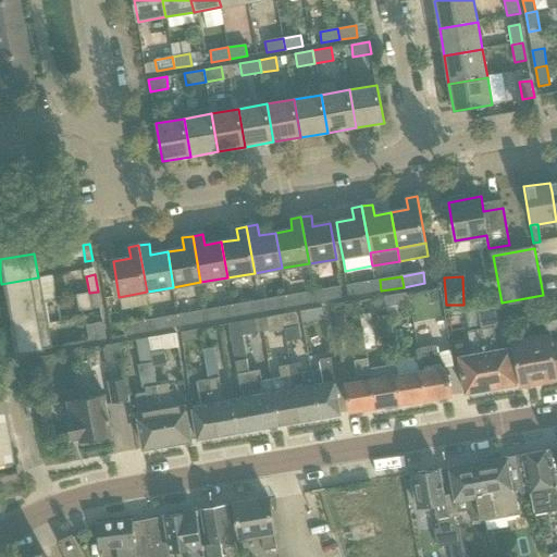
[(1,284),(5,307),(42,301),(38,277),(1,284)]
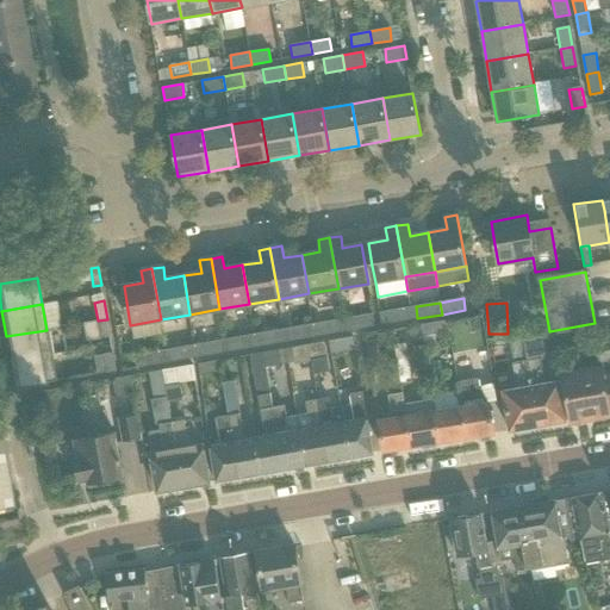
[(404,309),(379,313),(381,325),(406,321),(404,309)]
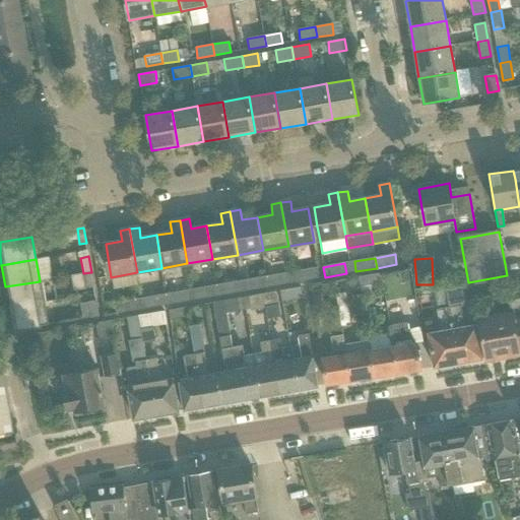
[(317,268),(297,271),(299,282),(319,278),(317,268)]
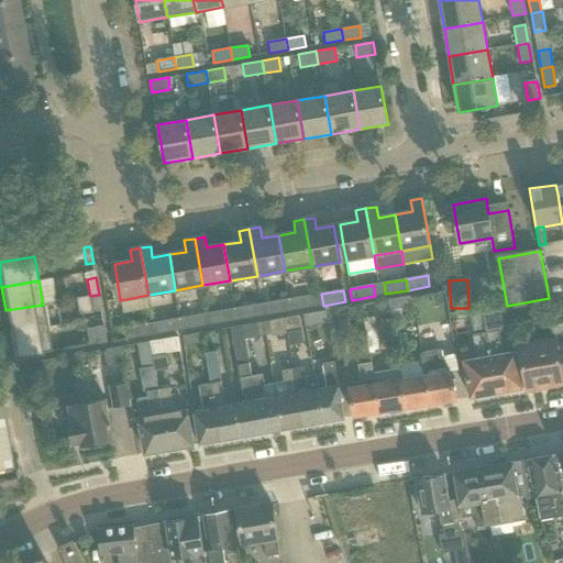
[(99,295),(90,296),(92,312),(102,310),(99,295)]
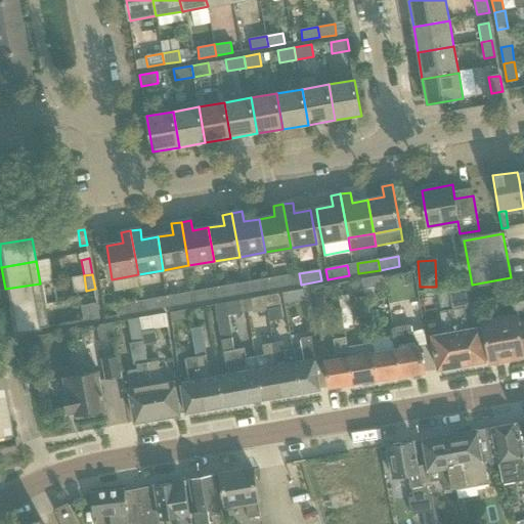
[(291,275),(269,278),(271,290),(289,287),(292,286),(291,275)]
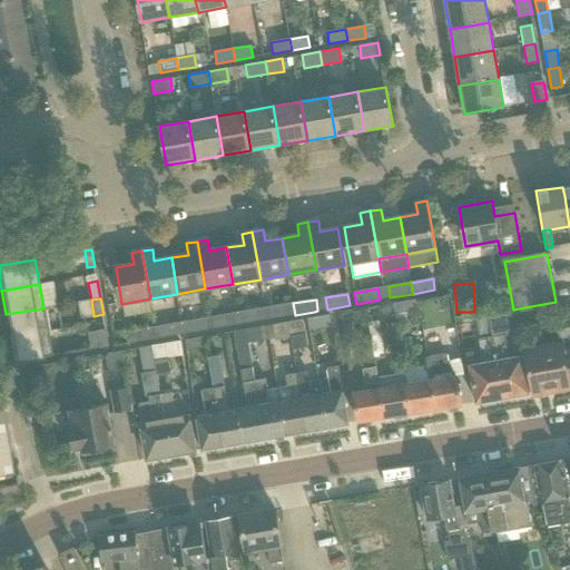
[(418,300),(394,304),(395,313),(419,310),(418,300)]
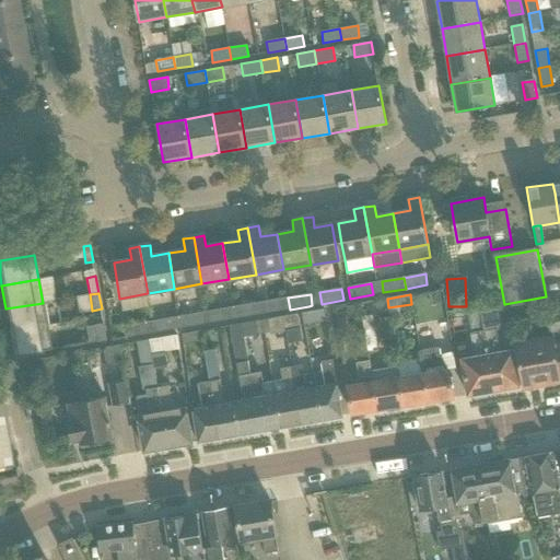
[(288,298),(266,302),(267,313),(290,310),(288,298)]
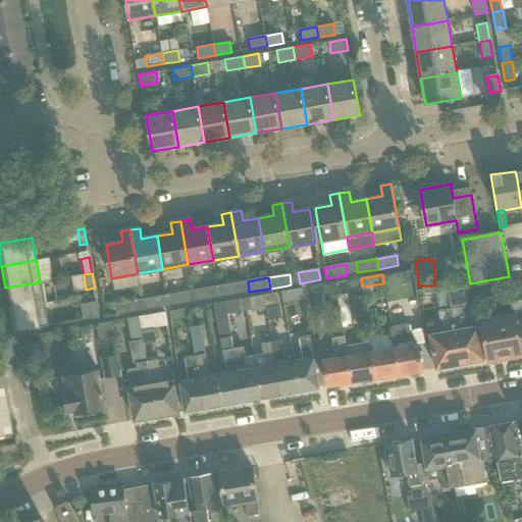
[(5,288),(9,310),(44,304),(40,282),(5,288)]
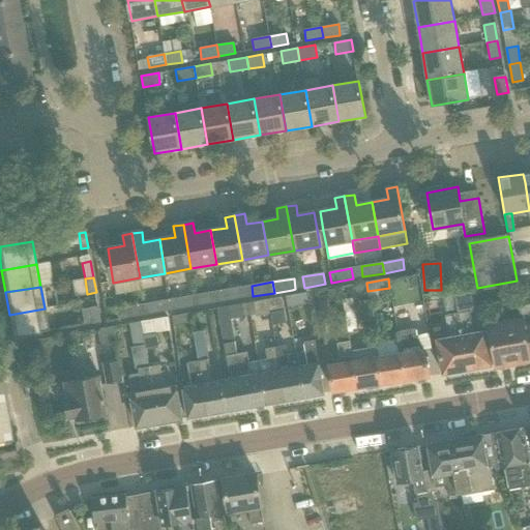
[(243,287),(222,291),(223,301),(244,298),(243,287)]
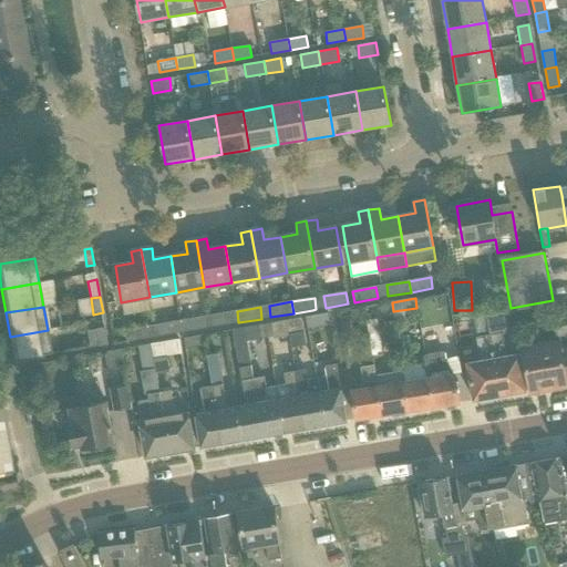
[(566,308),(553,311),(558,339),(562,339),(566,337),(566,308)]
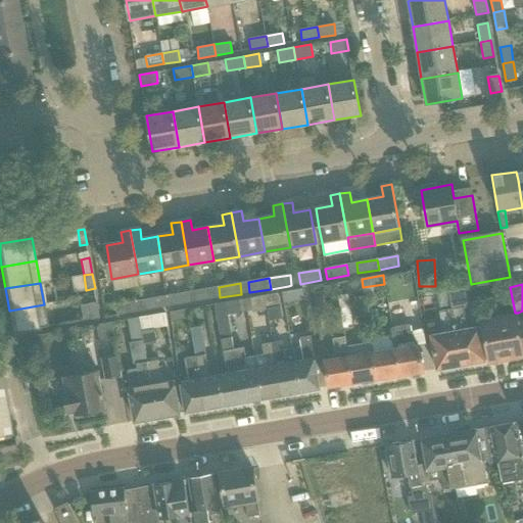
[(219,287),(198,290),(200,301),(220,297),(219,287)]
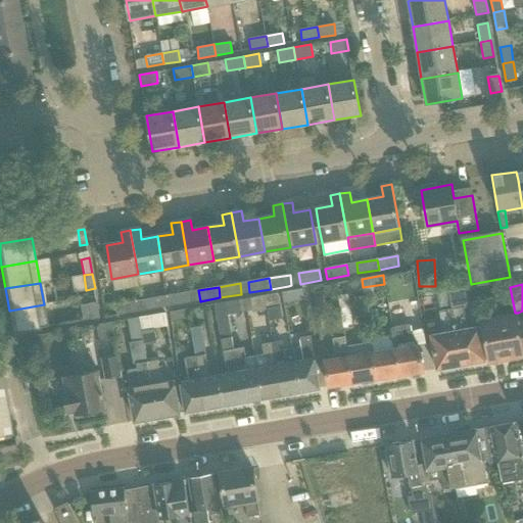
[(465,287),(448,289),(448,292),(452,308),(462,366),(485,362),(482,341),(479,327),(468,329),(464,307),(469,306),(465,287)]
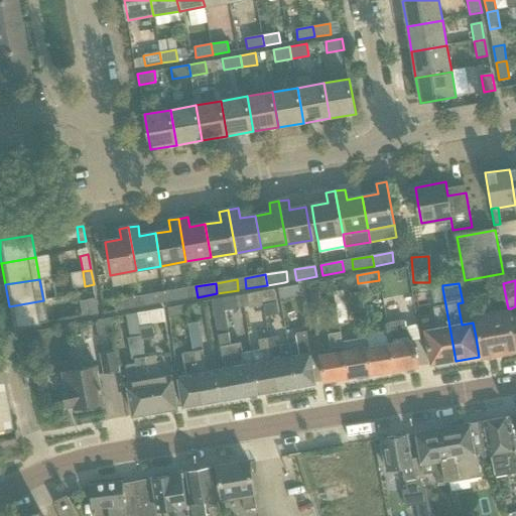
[(298,285),(277,288),(279,300),(300,296),(298,285)]
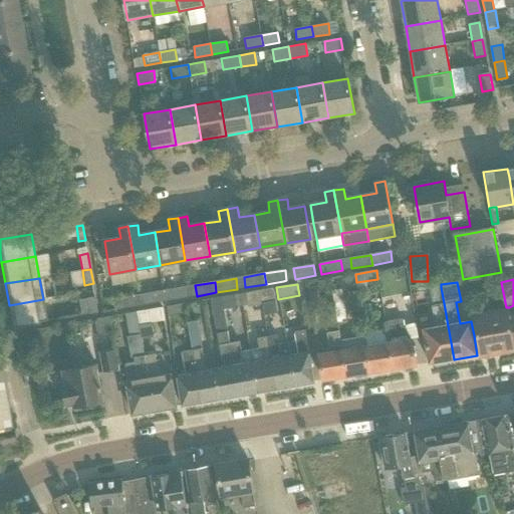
[(184,287),(165,291),(167,301),(186,298),(184,287)]
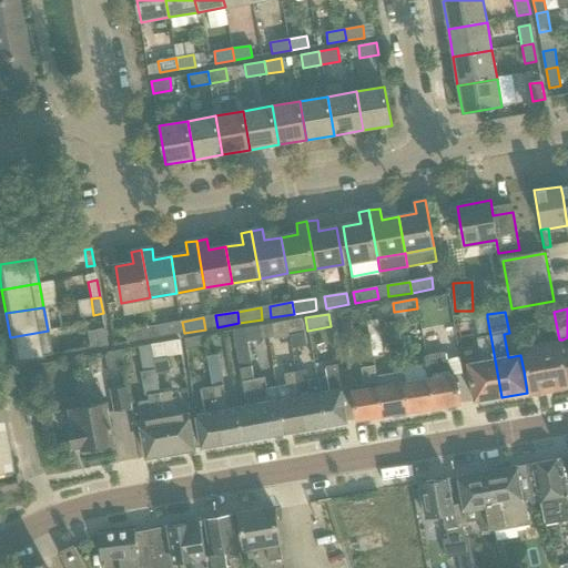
[(487,317),(474,320),(477,337),(490,335),(487,317)]
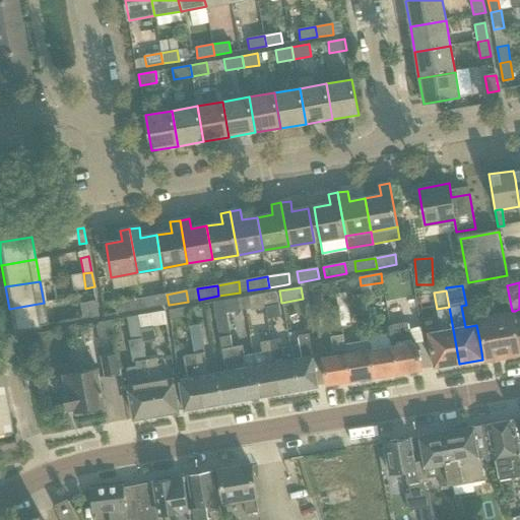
[(265,307),(278,304),(276,291),(263,294),(265,307)]
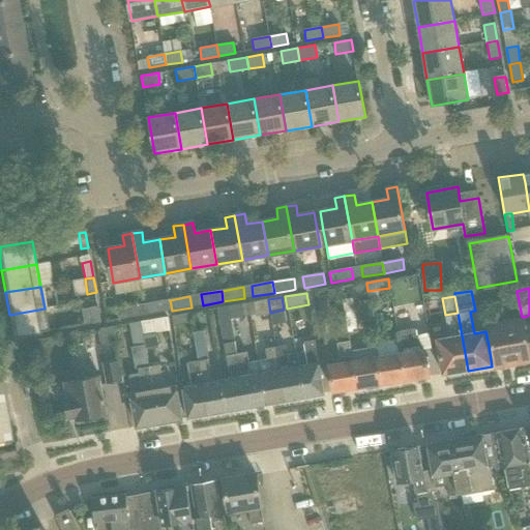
[(252,302),(255,317),(271,315),(270,313),(268,299),(252,302)]
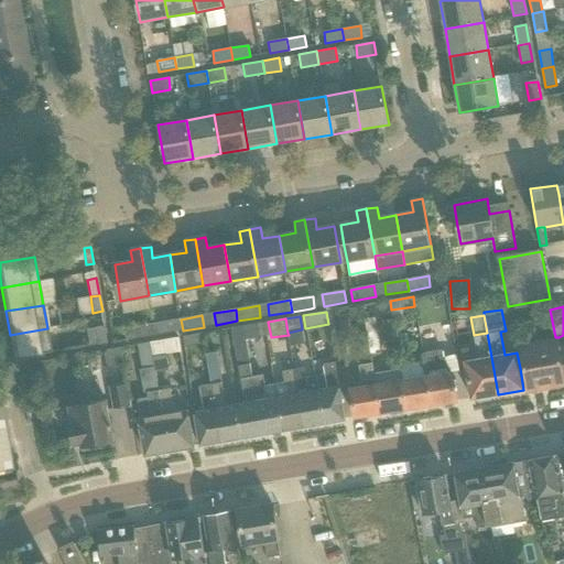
[(181,320),(159,323),(161,335),(183,331),(181,320)]
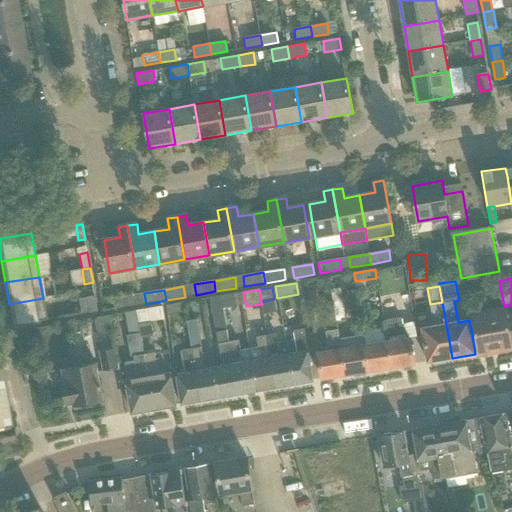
[(233,293),(221,296),(223,307),(235,305),(233,293)]
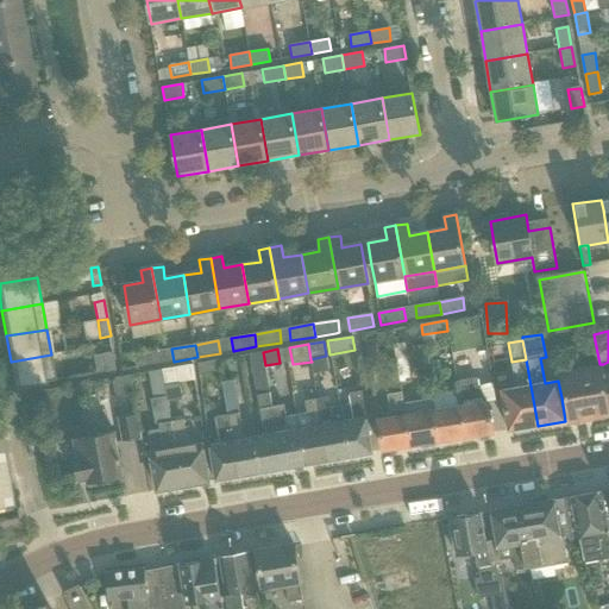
[(158,351),(132,356),(135,368),(161,363),(158,351)]
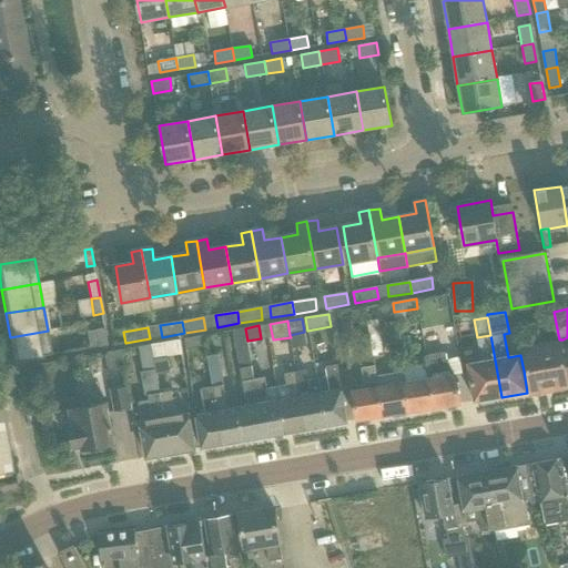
[(88,332),(90,350),(108,346),(105,328),(88,332)]
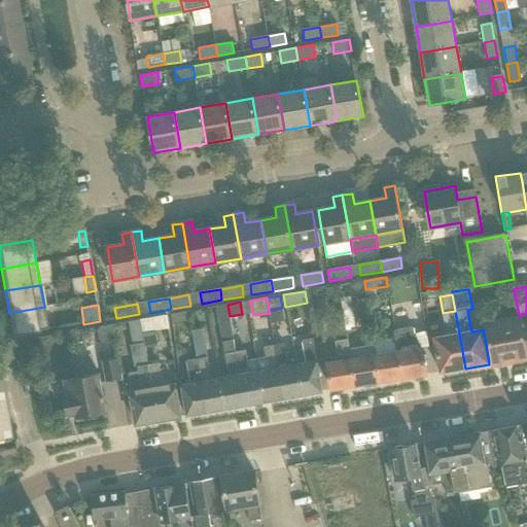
[(226,305),(217,306),(223,342),(225,354),(236,352),(234,340),(230,316),(227,305),(226,305)]
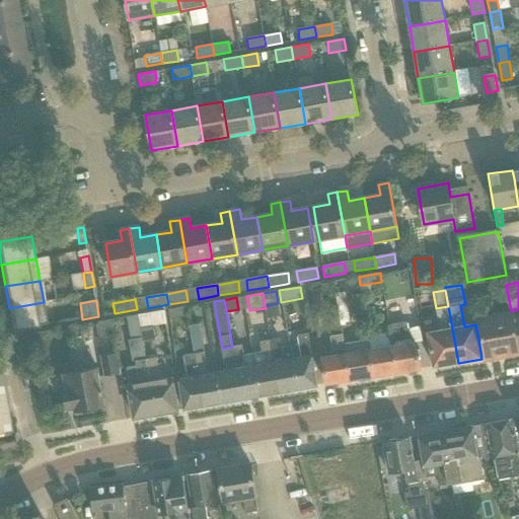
[(44,302),(9,308),(13,329),(47,323),(44,302)]
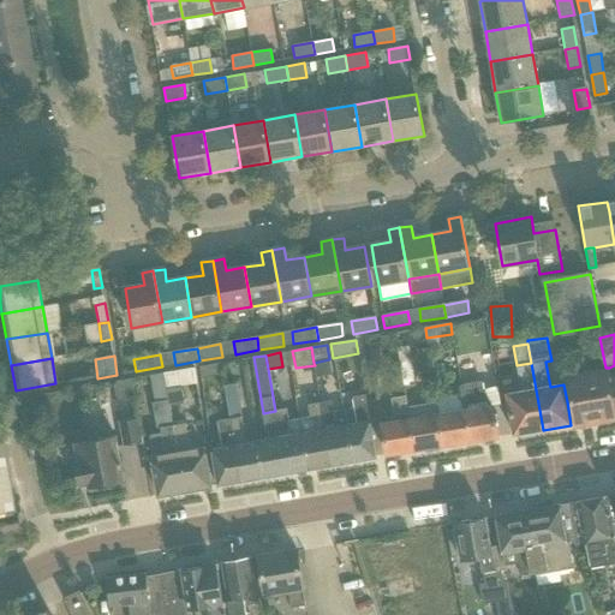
[(410,360),(400,362),(404,386),(415,384),(410,360)]
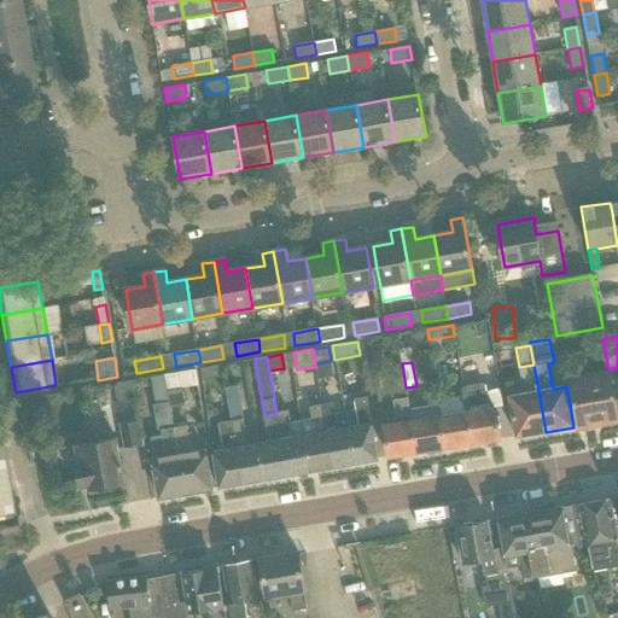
[(402,363),(390,366),(394,390),(396,401),(408,398),(406,388),(402,363)]
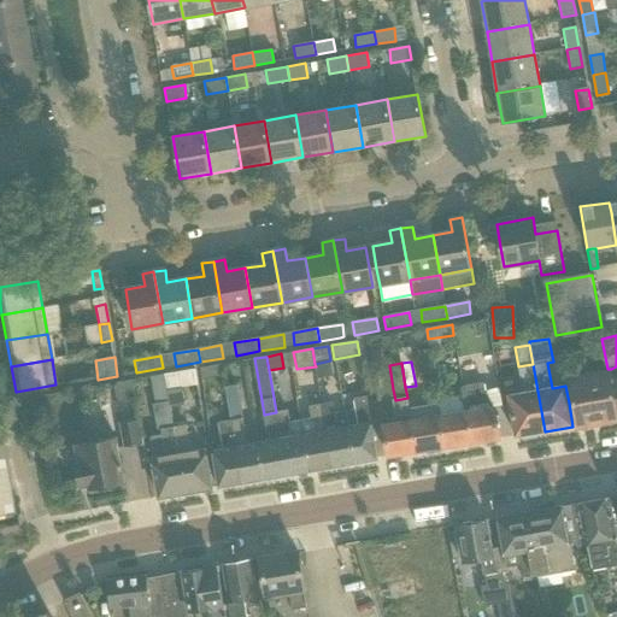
[(545,432),(533,364),(518,366),(523,393),(509,395),(516,436),(545,432)]
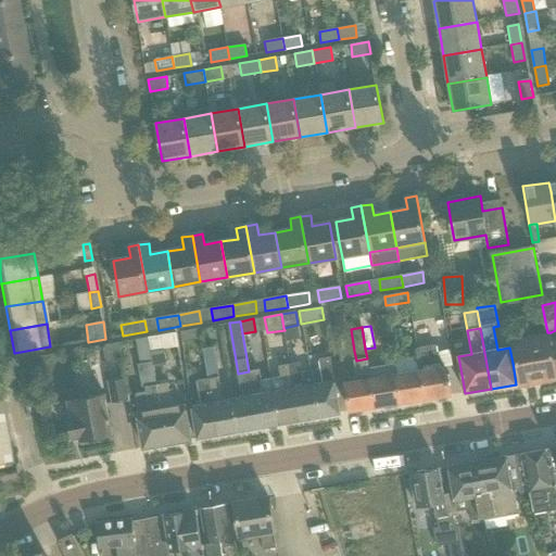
[(193,329),(179,331),(181,341),(196,339),(193,329)]
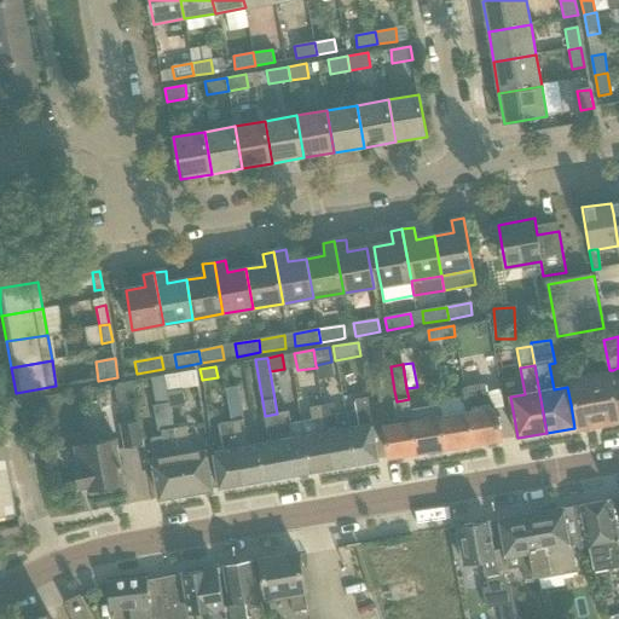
[(571,377),(576,403),(579,427),(618,420),(618,379),(614,380),(613,370),(609,370),(571,377)]
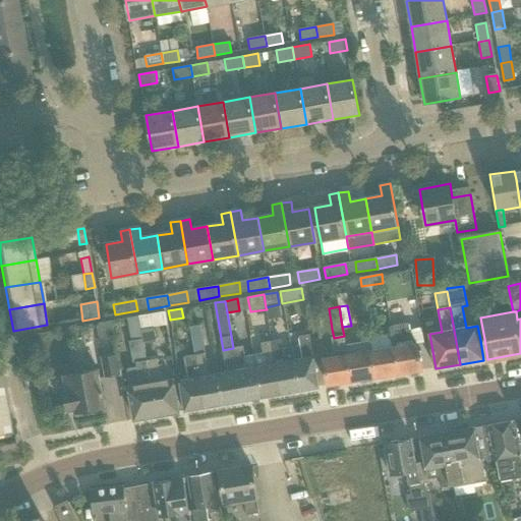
[(164,312),(156,313),(158,327),(166,325),(164,312)]
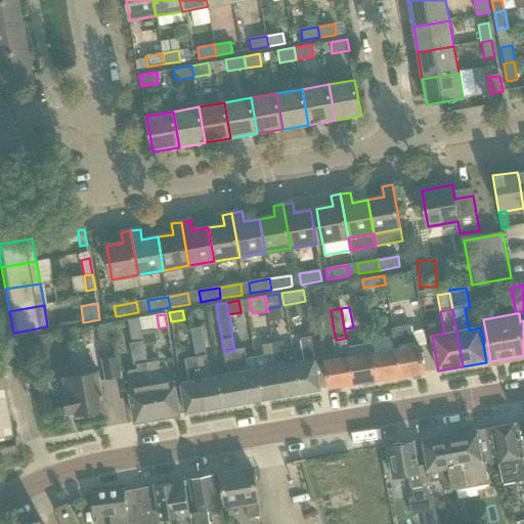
[(139,318),(128,320),(132,343),(143,341),(139,318)]
